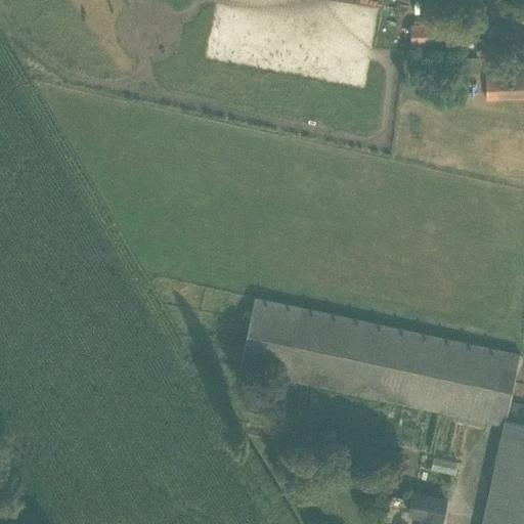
[(409,25),(410,47),(463,45),(462,36),(449,37),(448,20),(425,22),(425,24),(409,25)]
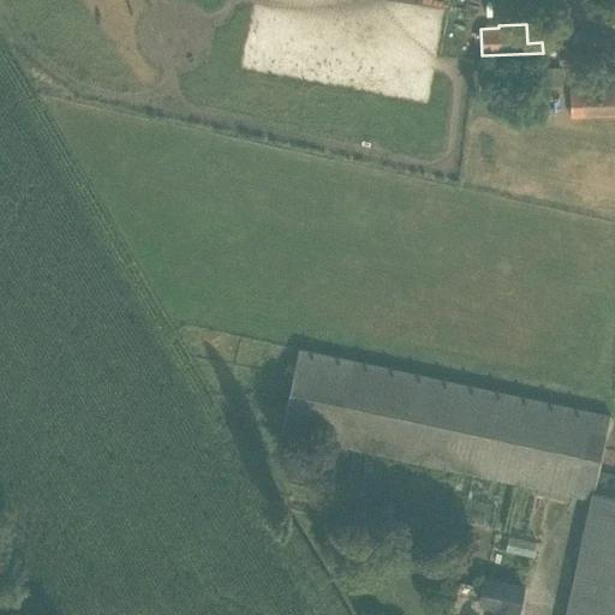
[(572,52),(614,61),(614,40),(577,31),(572,52)]
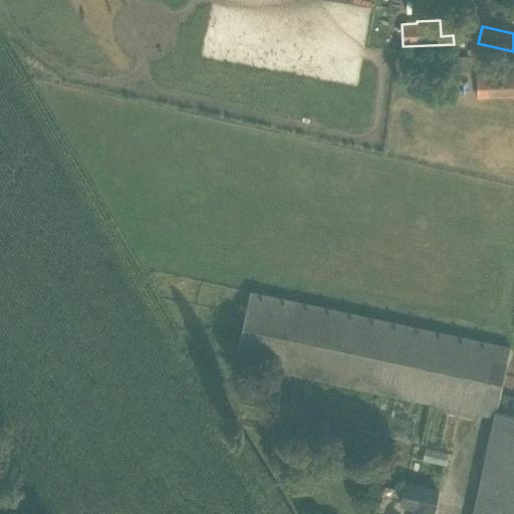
[(470,55),(454,56),(454,72),(471,71),(470,55)]
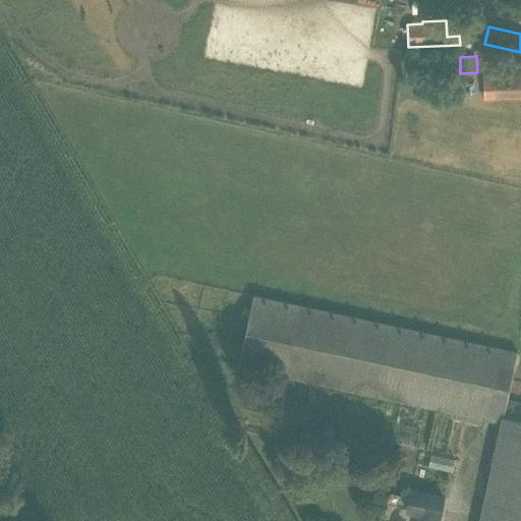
[(520,75),(482,78),(484,102),(520,99),(520,75)]
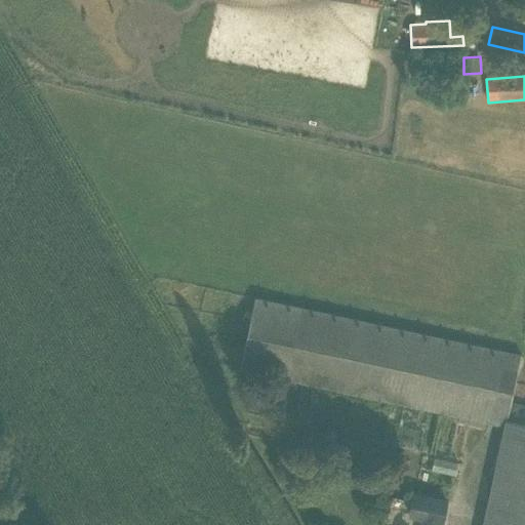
[(229,341),(226,358),(241,362),(239,371),(458,417),(457,422),(484,428),(485,422),(503,427),(482,524),(524,524),(524,404),(511,402),(521,354),(255,297),(245,346),(229,341)]
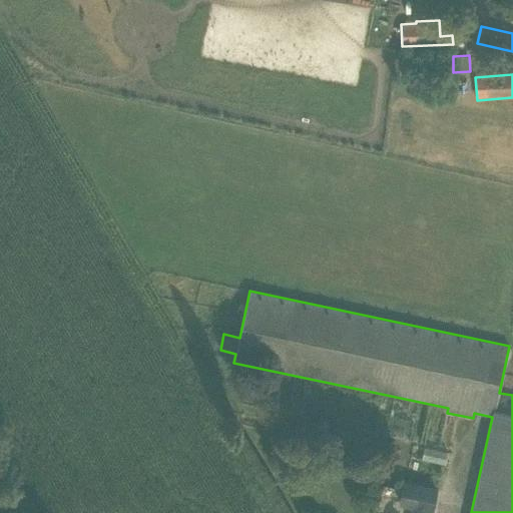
[(430,512),(436,487),(403,480),(398,505),(413,508),(411,512),(430,512)]
